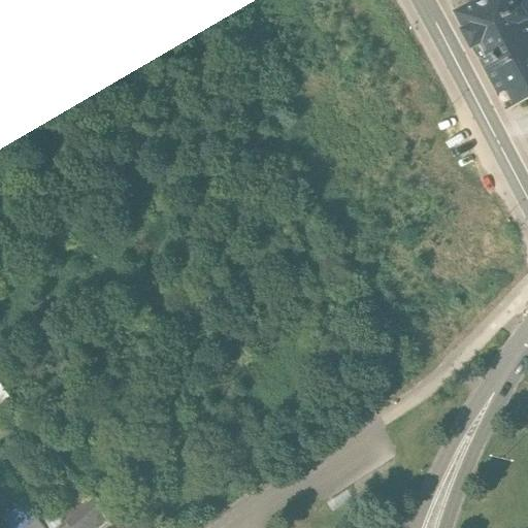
[(479,58),(506,110),(527,99),(527,0),(477,0),(455,12),(472,46),(476,45),(483,58),(481,59),(480,57),(479,58)]
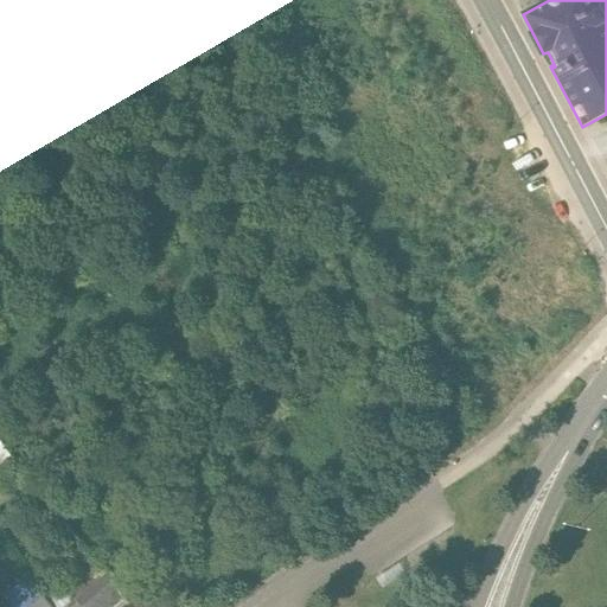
[(0,443),(0,464),(10,458),(0,443)]
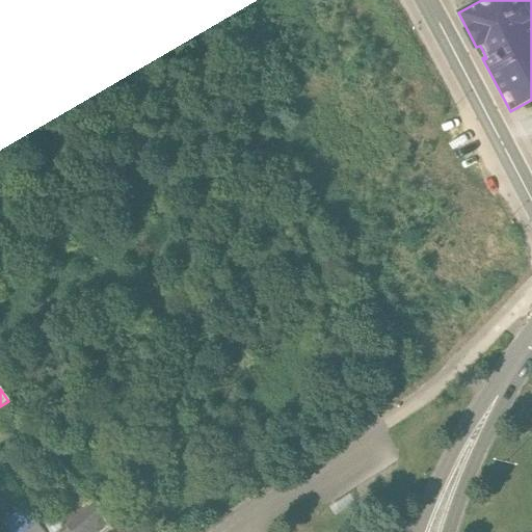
[(34,520),(44,531),(147,531),(124,503),(104,520),(98,512),(101,509),(84,490),(75,498),(75,506),(59,520),(40,516),(34,520)]
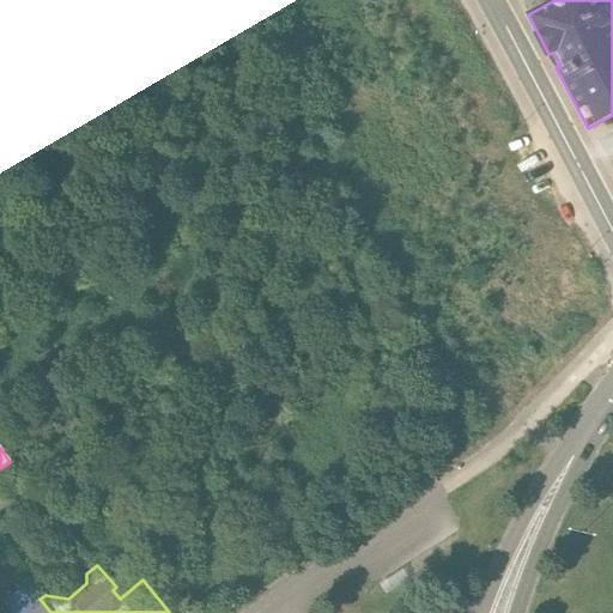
[(50,612),(40,599),(25,582),(18,586),(20,589),(1,601),(8,612),(50,612)]
